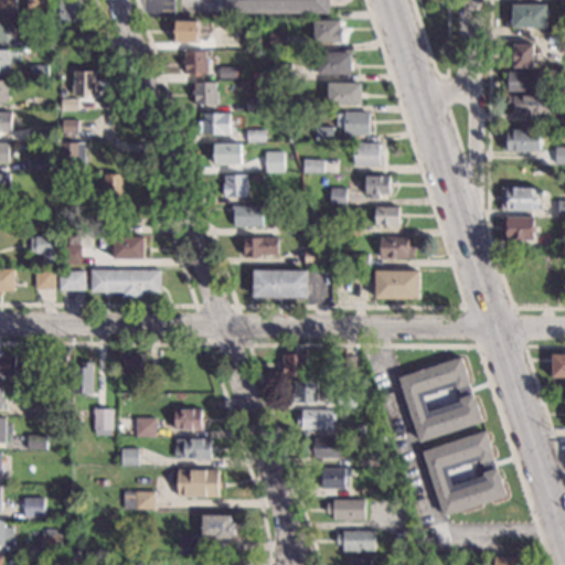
[(16,0),(16,10),(0,10),(0,0),(16,0)]
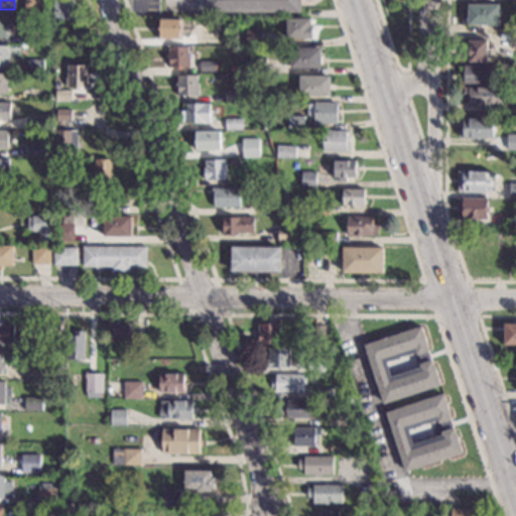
[(46,0),(46,11),(34,11),(34,0),(46,0)]
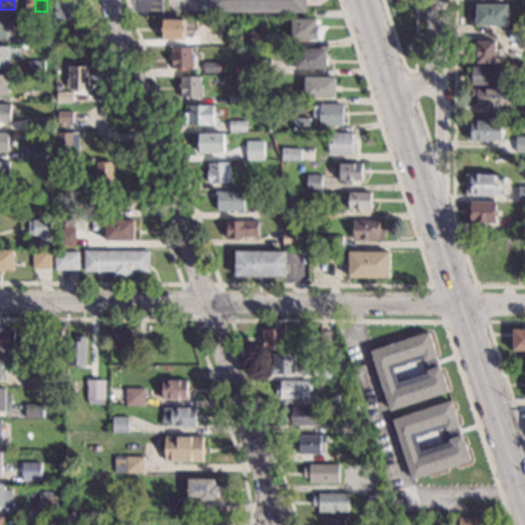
[(75,0),(75,21),(52,21),(52,0),(75,0)]
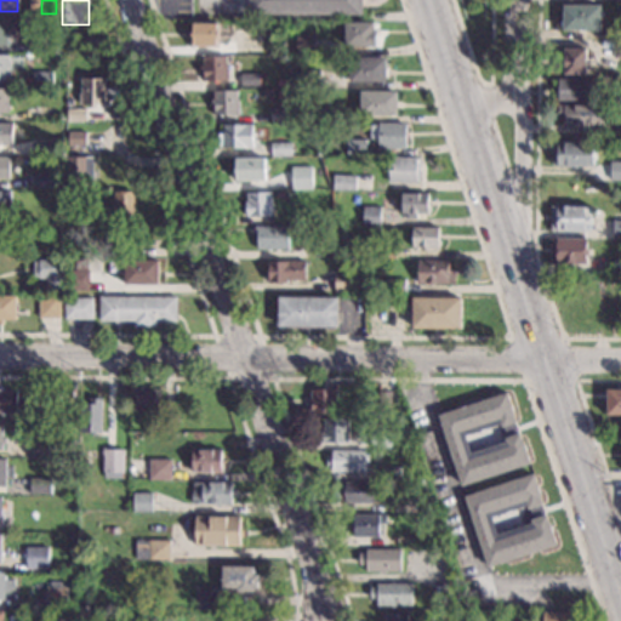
[(362,0),(362,6),(362,10),(362,15),(249,15),(249,0),(362,0)]
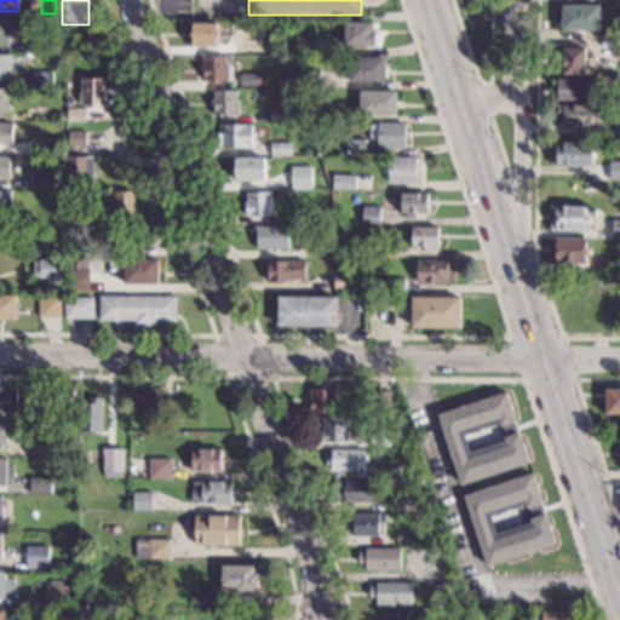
[(600,30),(562,30),(562,6),(600,6),(600,30)]
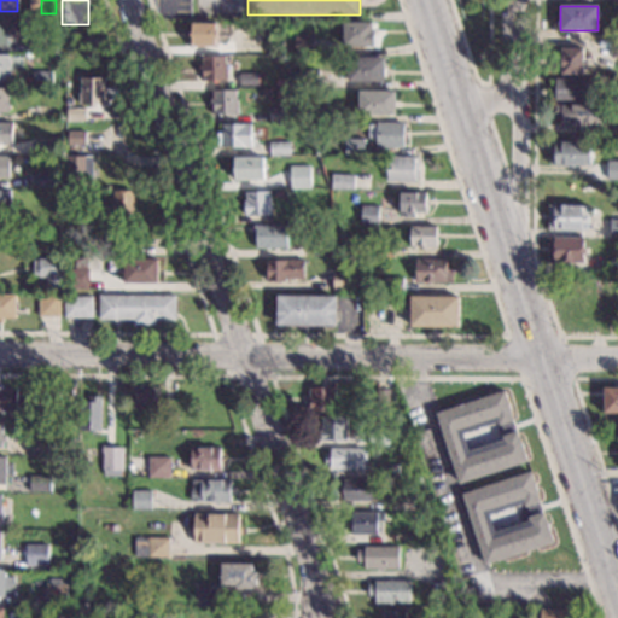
[(372,22),(372,30),(374,30),(374,46),(343,46),(343,22),(372,22)]
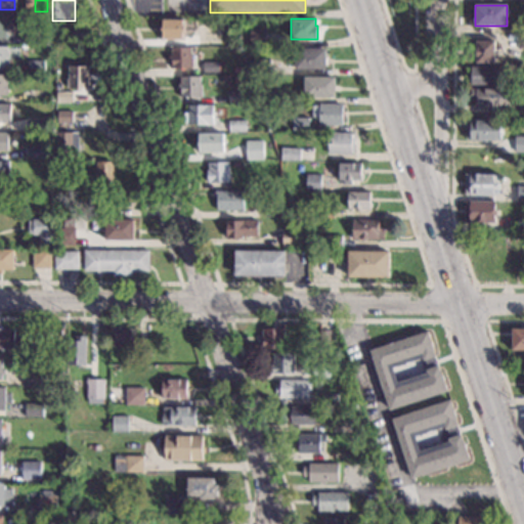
[(184,39),(160,39),(160,19),(184,19),(184,39)]
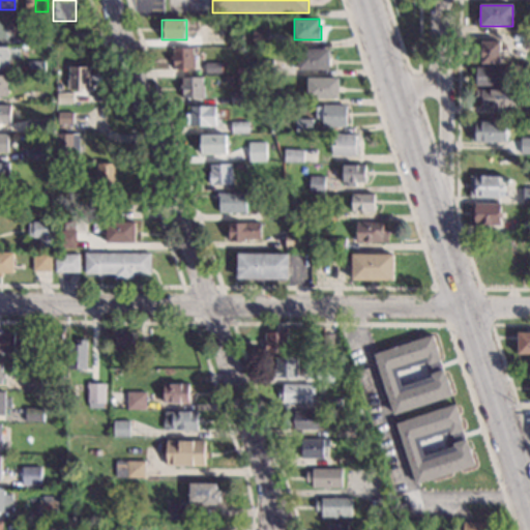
[(39,43),(22,43),(22,31),(39,31),(39,43)]
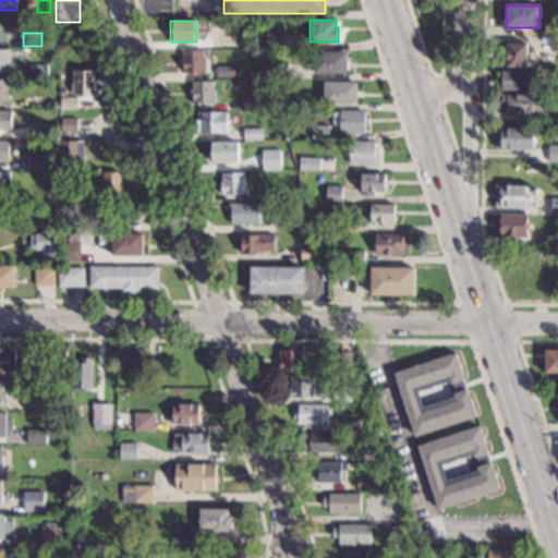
[(92,47),(75,46),(75,34),(92,34),(92,47)]
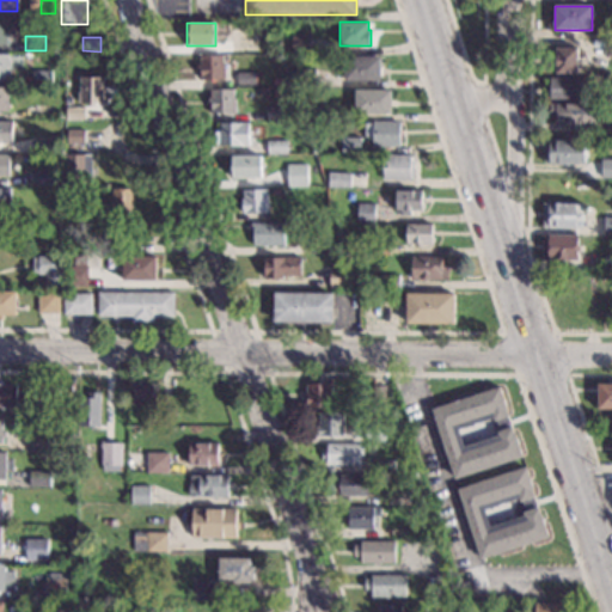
[(311,53),(291,53),(291,38),(311,38),(311,53)]
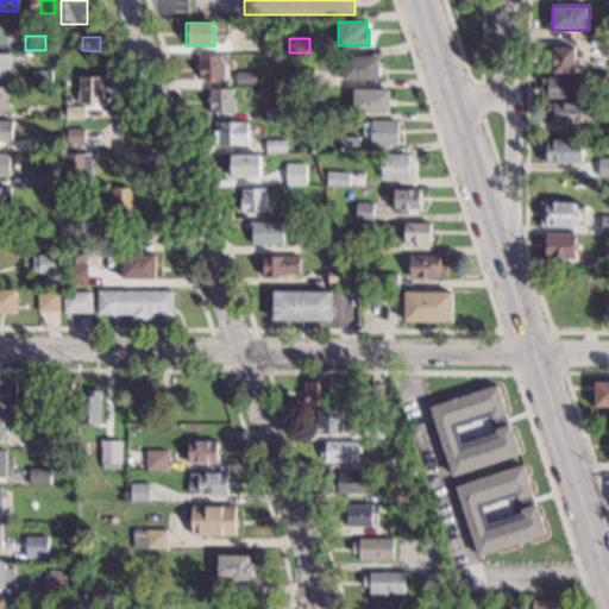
[(276,52),(265,52),(265,41),(276,41),(276,52)]
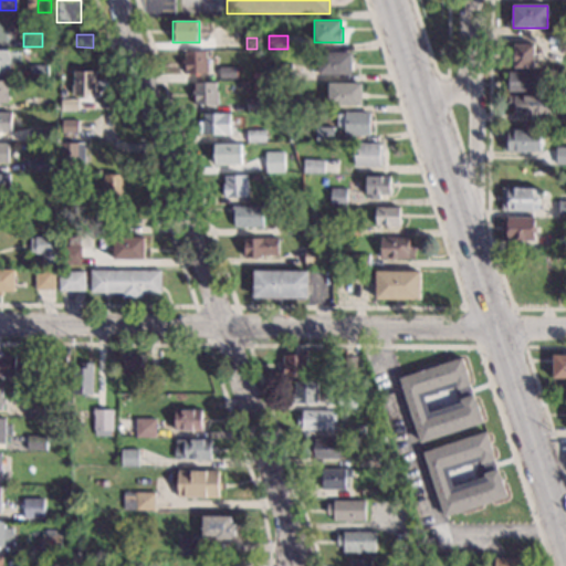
[(533,69),(513,69),(513,62),(507,62),(507,53),(513,53),(513,44),(533,44),(533,69)]
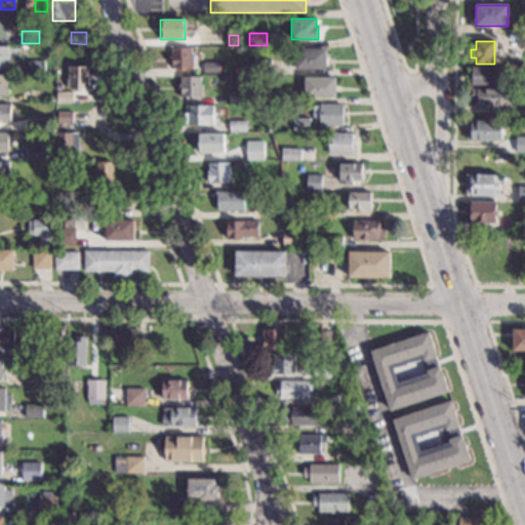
[(0,68),(8,68),(7,45),(0,45),(0,68)]
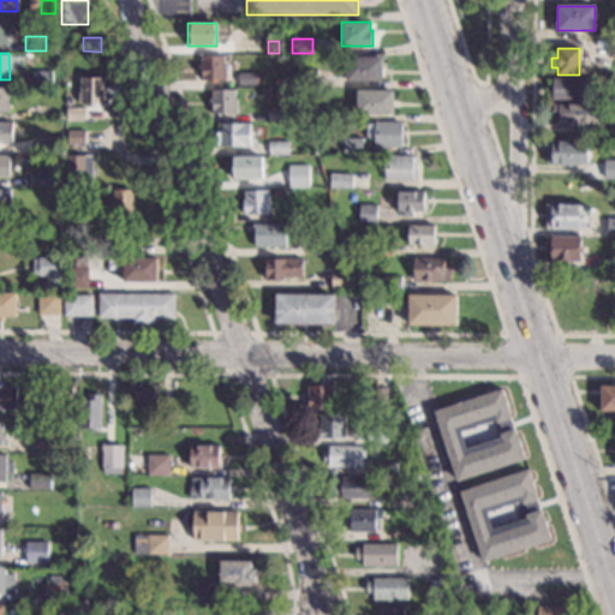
[(225,65),(227,65),(227,79),(201,79),(201,54),(225,55),(225,65)]
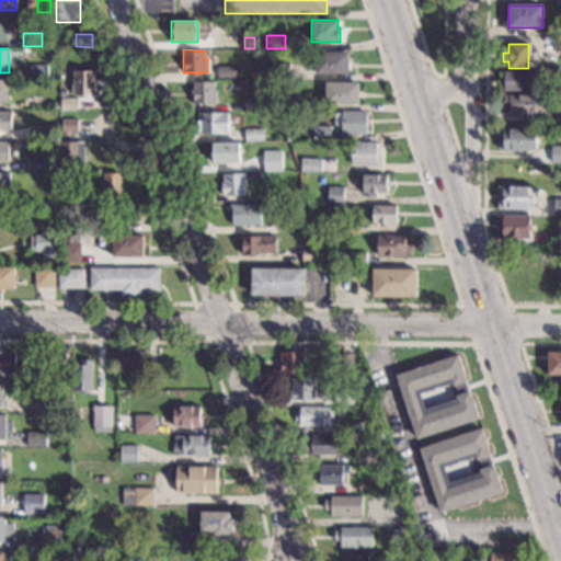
[(348,72),(315,72),(315,52),(348,52),(348,72)]
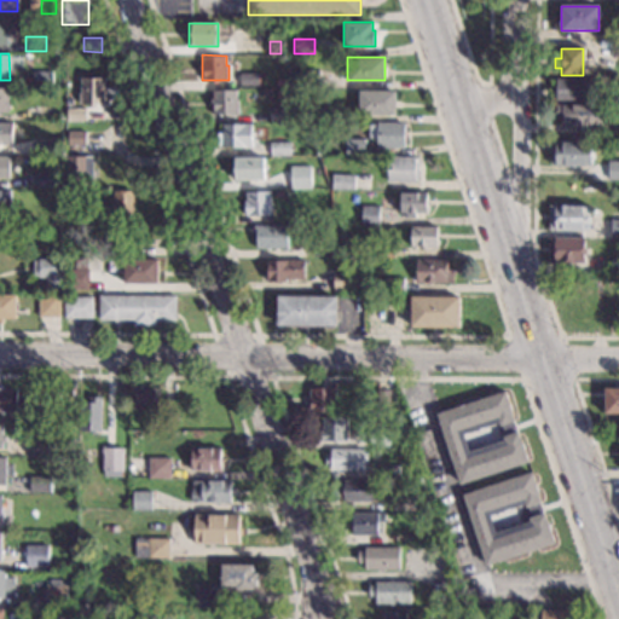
[(319,70),(319,86),(299,86),(299,69),(319,70)]
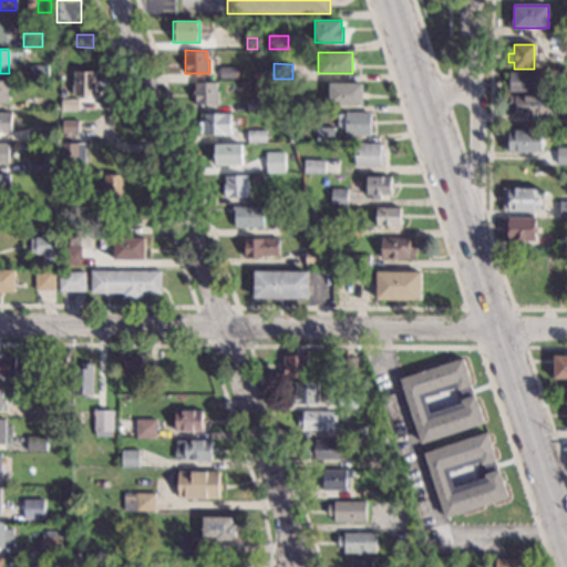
[(49,76),(30,76),(30,65),(49,65),(49,76)]
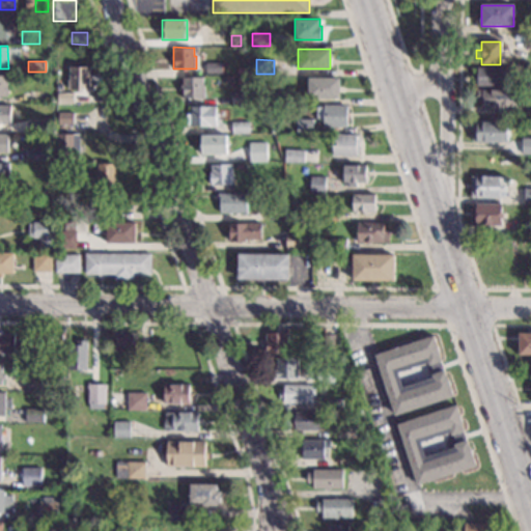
[(222,74),(205,74),(205,63),(222,63),(222,74)]
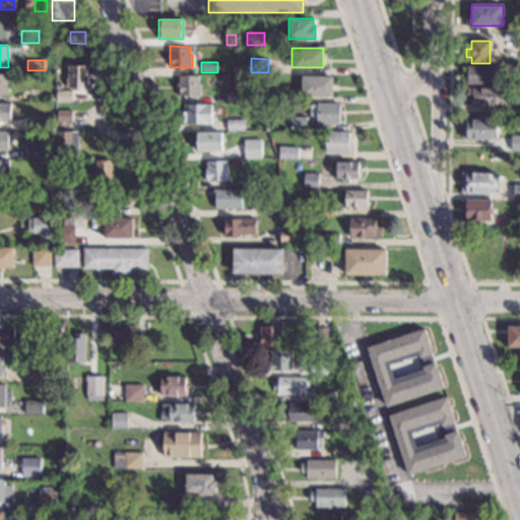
[(87,74),(89,74),(89,79),(87,79),(87,87),(66,87),(66,77),(68,77),(68,65),(87,65),(87,74)]
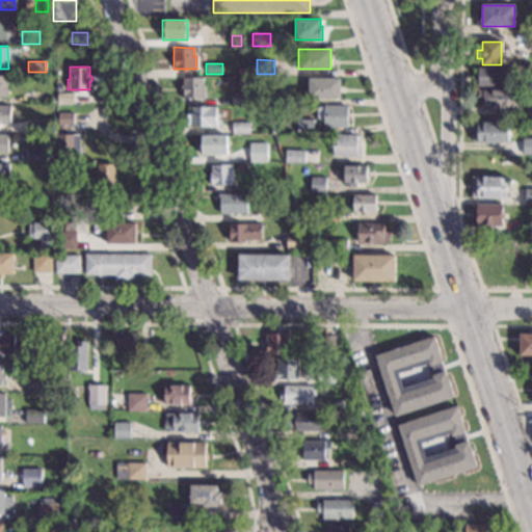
[(500,70),(511,70),(511,79),(501,79),(501,86),(477,86),(477,68),(500,68),(500,70)]
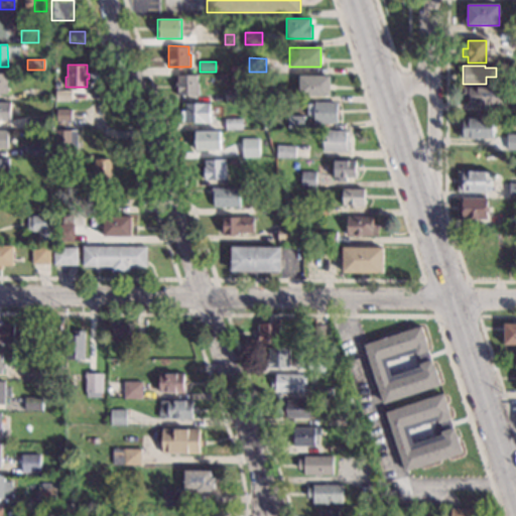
[(197,83),(199,83),(199,96),(177,96),(177,88),(174,88),(174,82),(176,82),(176,75),(197,75),(197,83)]
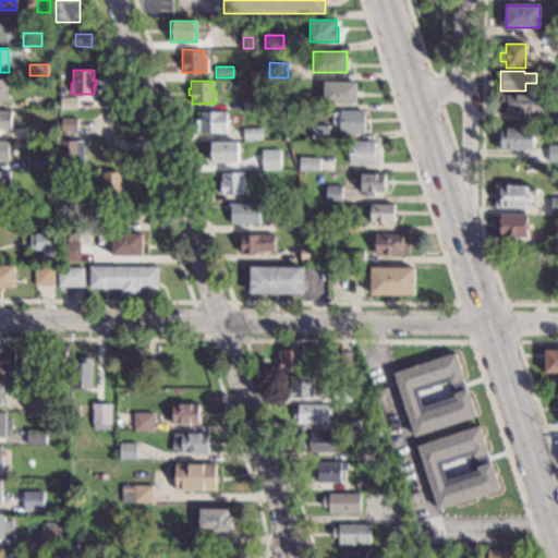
[(356,102),(324,102),(324,82),(356,82),(356,102)]
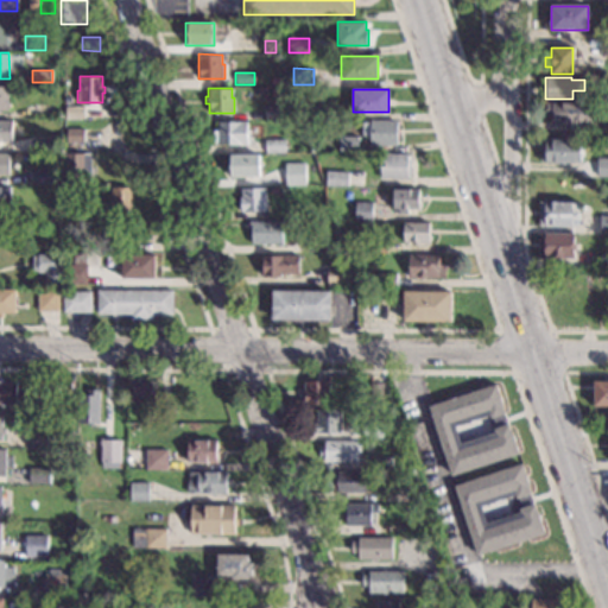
[(590,109),(593,109),(593,119),(591,119),(591,125),(551,124),(551,115),(544,115),(544,102),(590,102),(590,109)]
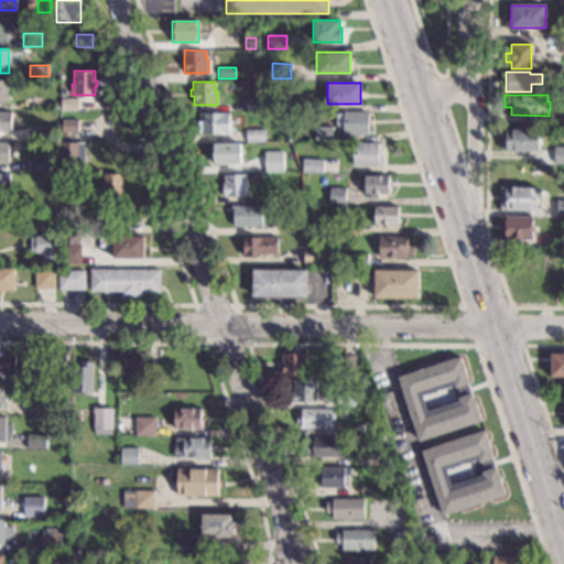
[(47,109),(30,109),(30,108),(30,97),(47,97),(47,109)]
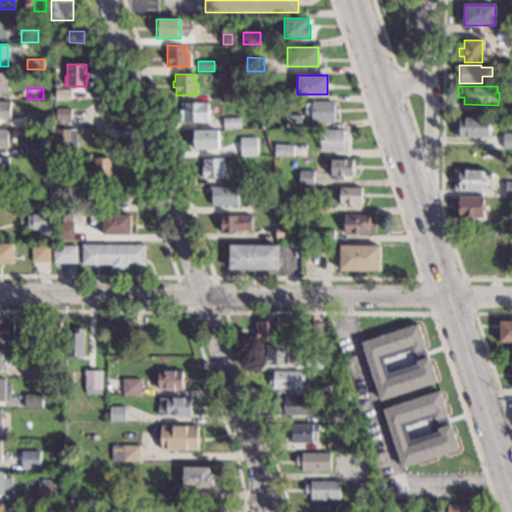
[(71,100),(55,100),(55,90),(71,90),(71,100)]
